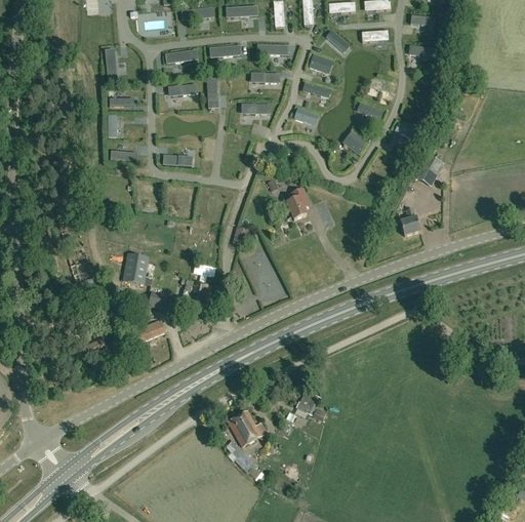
[(283,14),(282,0),(273,0),(274,15),(283,14)]
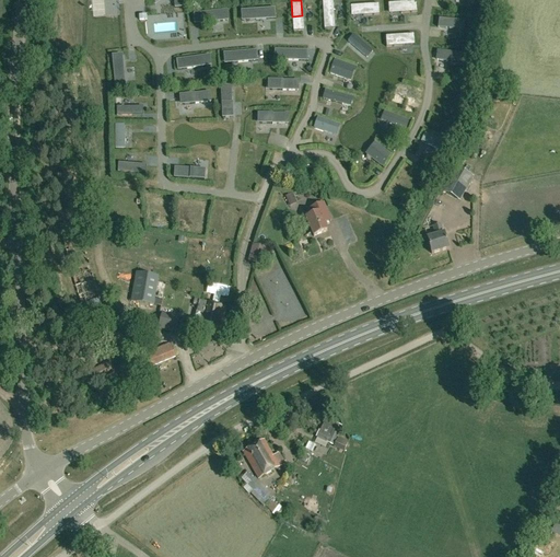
[(323,0),(324,13),(334,13),(333,0),(323,0)]
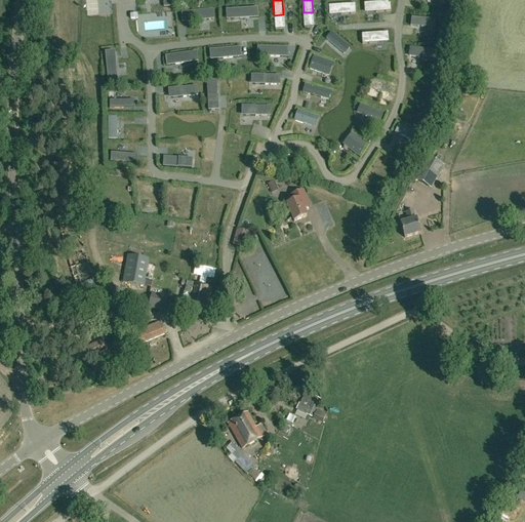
[(376,9),(376,10),(391,8),(390,0),(375,0),(375,1),(376,9)]
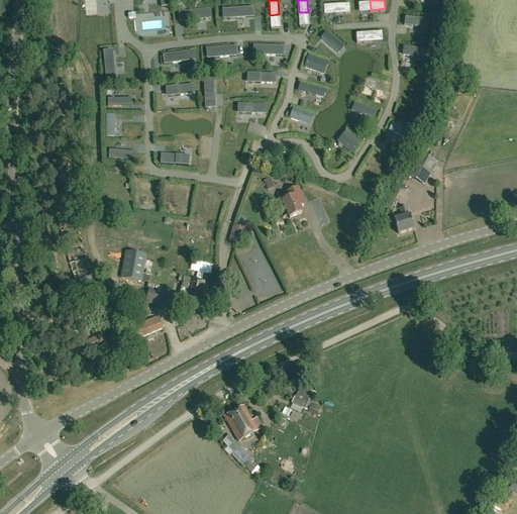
[(349,11),(349,2),(334,3),(335,3),(335,11),(335,12),(349,11)]
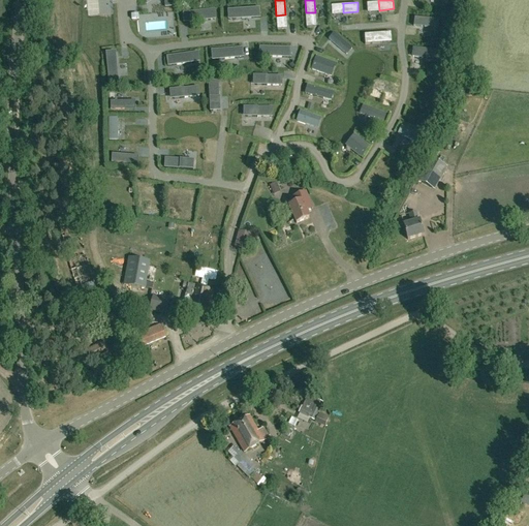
[(231,9),(232,20),(260,17),(259,6),(231,9)]
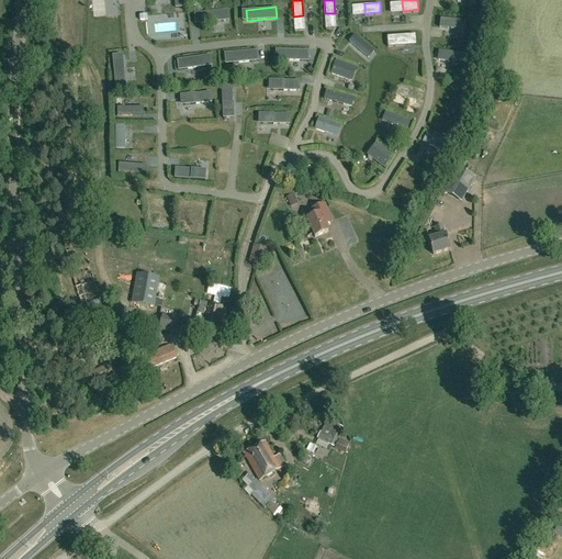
[(193,13),(194,23),(223,21),(223,10),(193,13)]
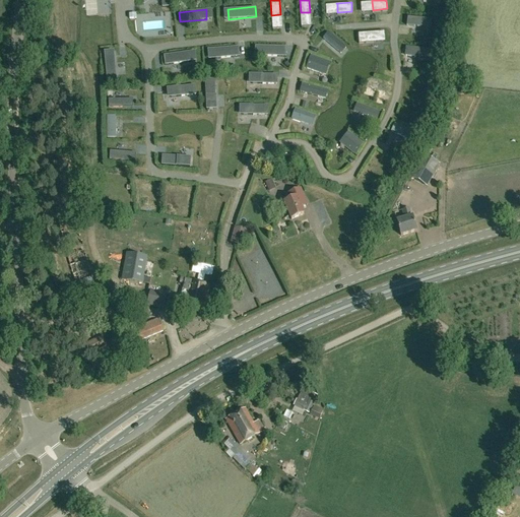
[(98,41),(96,14),(88,15),(89,42),(98,41)]
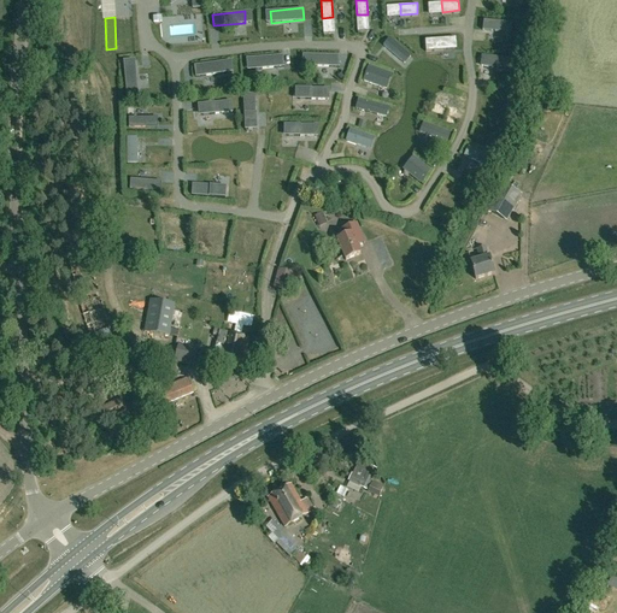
[(483,17),(482,27),(511,30),(512,21),(483,17)]
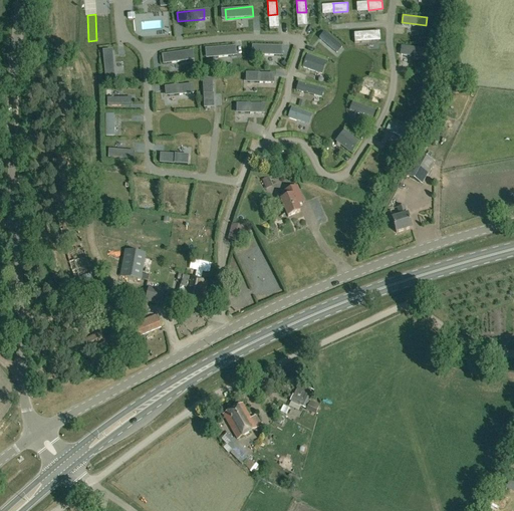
[(324,28),(319,34),(333,47),(339,41),(324,28)]
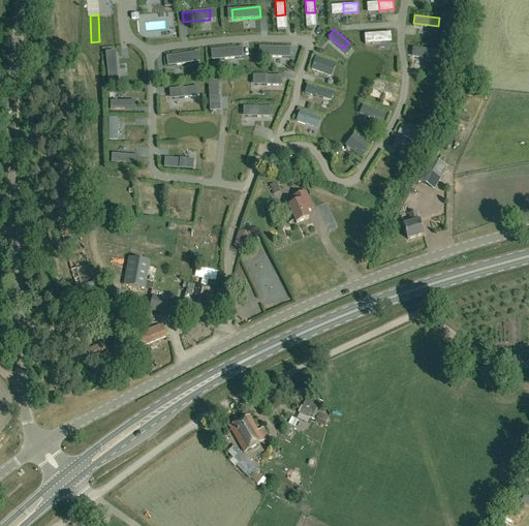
[(365,41),(379,40),(379,32),(379,31),(364,32),(365,41)]
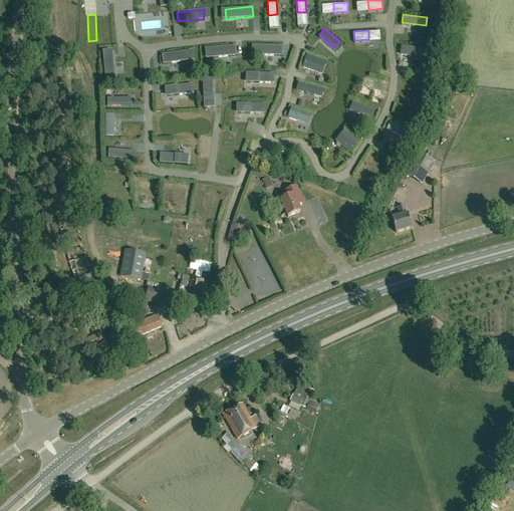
[(209,45),(210,55),(236,53),(235,43),(209,45)]
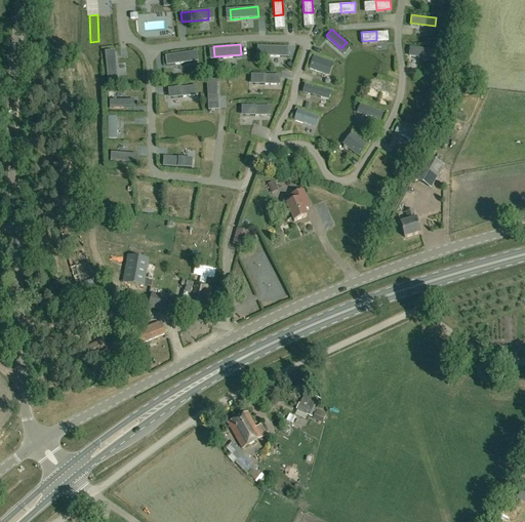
[(261,44),(261,53),(288,54),(288,44),(261,44)]
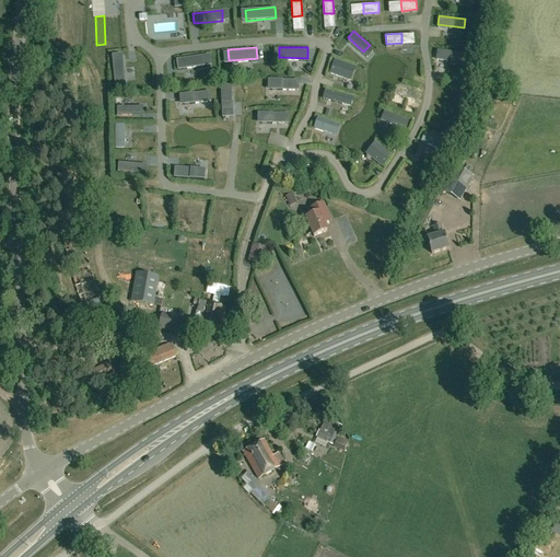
[(464,60),(465,51),(445,49),(438,48),(436,57),(445,58),(464,60)]
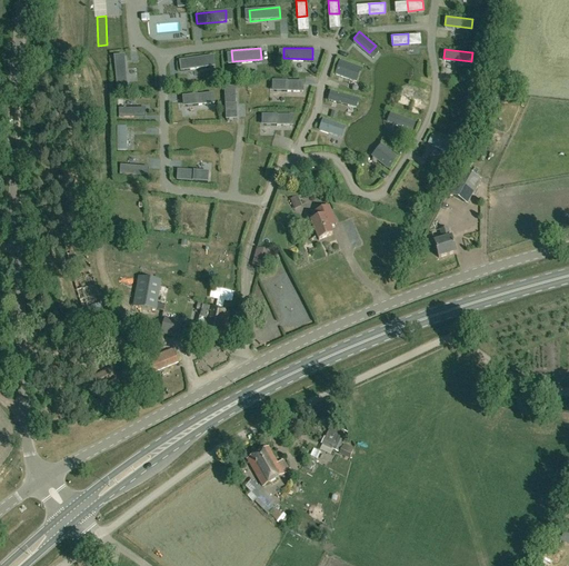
[(180,68),(209,65),(208,53),(179,57),(180,68)]
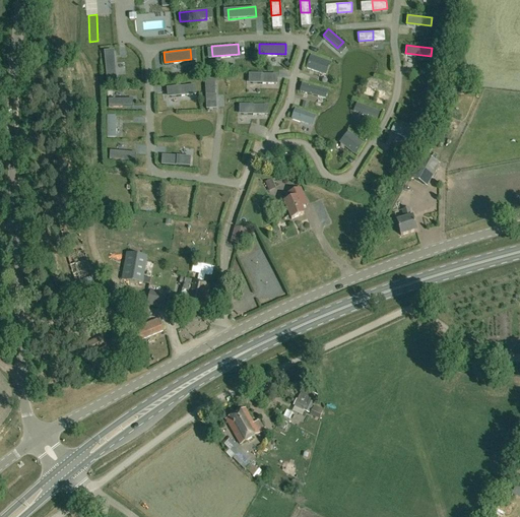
[(329,59),(311,52),(307,65),(325,72),(329,59)]
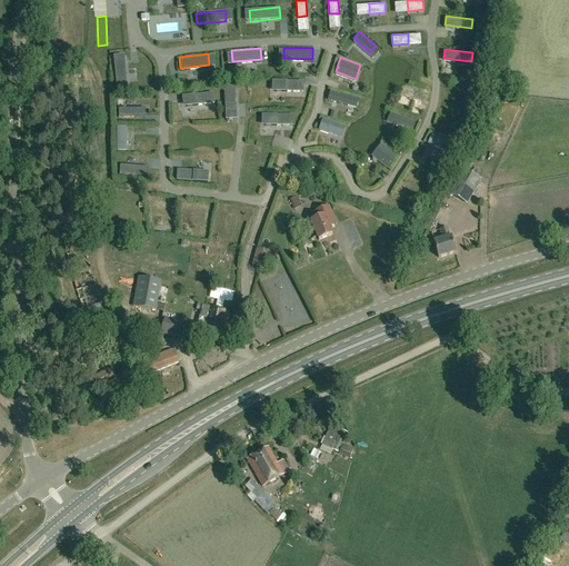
[(125,58),(113,59),(116,88),(127,87),(125,58)]
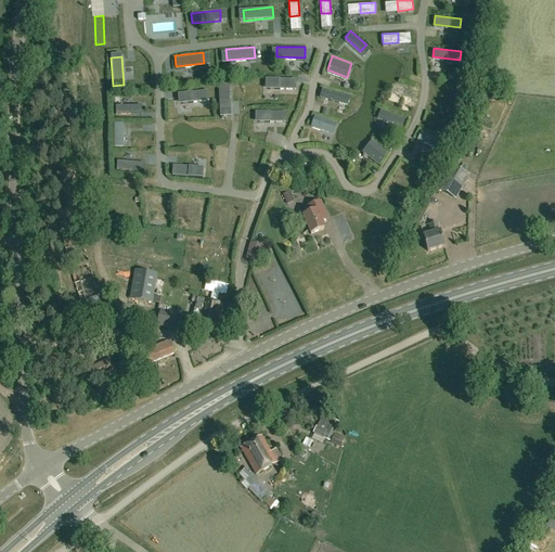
[(268,75),(268,87),(295,87),(295,75),(268,75)]
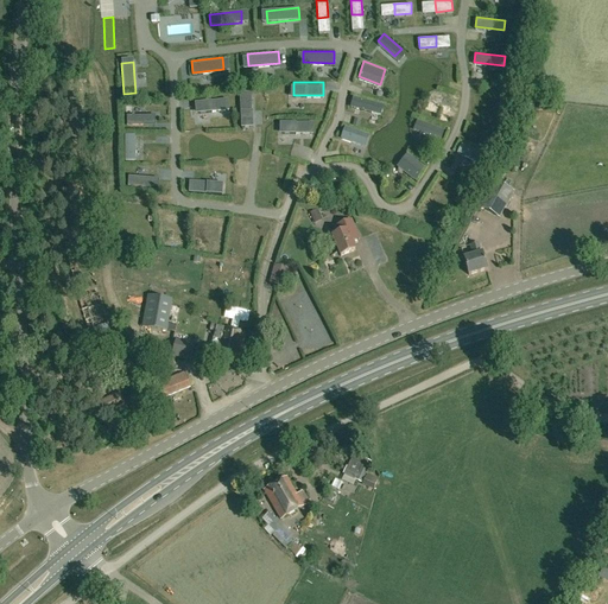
[(473,96),(495,100),(498,90),(474,87),(473,96)]
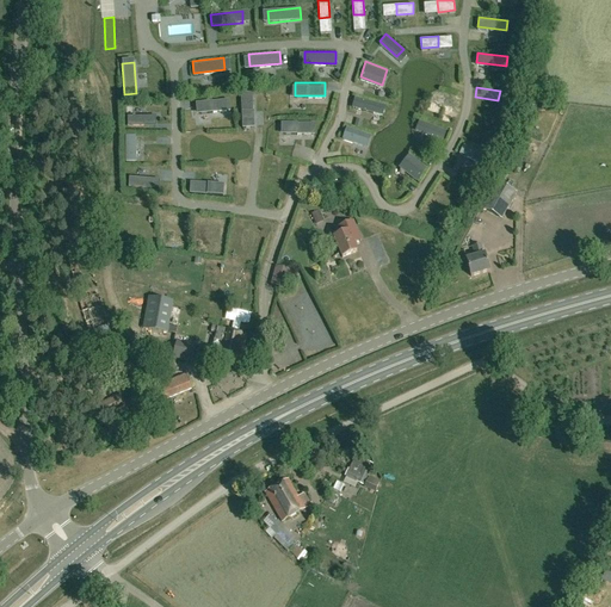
[(433,88),(431,98),(455,104),(457,94),(433,88)]
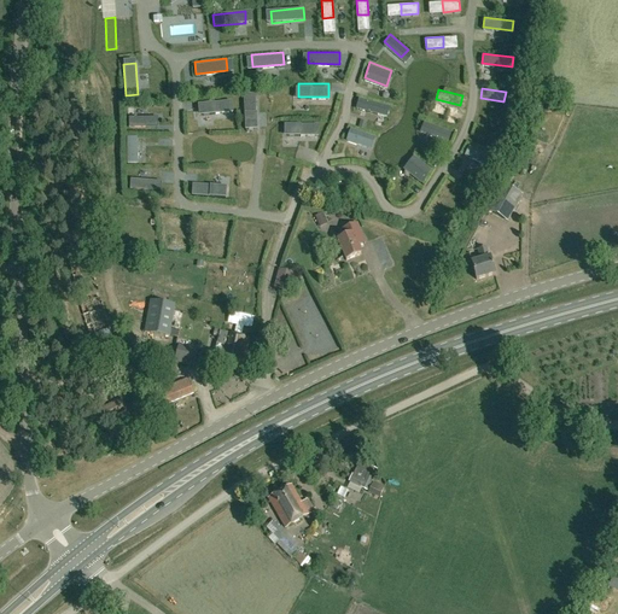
[(244,121),(256,120),(255,91),(242,91),(244,121)]
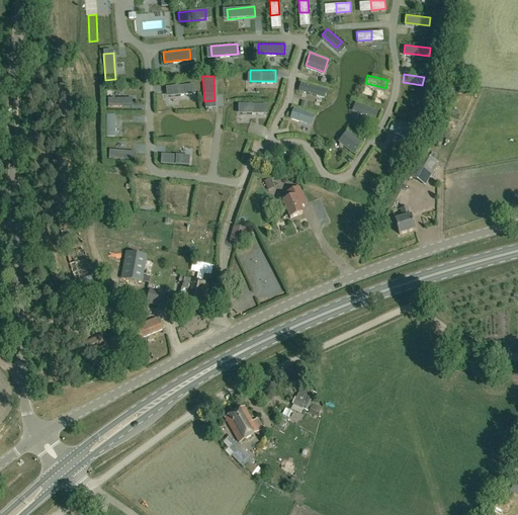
[(298,88),(324,95),(326,86),(300,79),(298,88)]
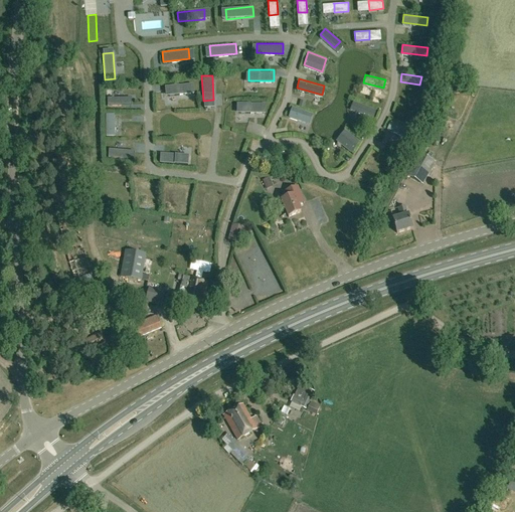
[(167,82),(168,94),(193,91),(192,79),(167,82)]
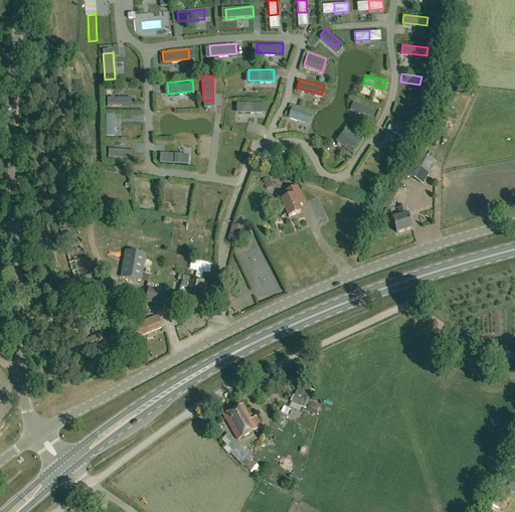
[(404,87),(402,94),(406,95),(405,101),(418,104),(421,91),(404,87)]
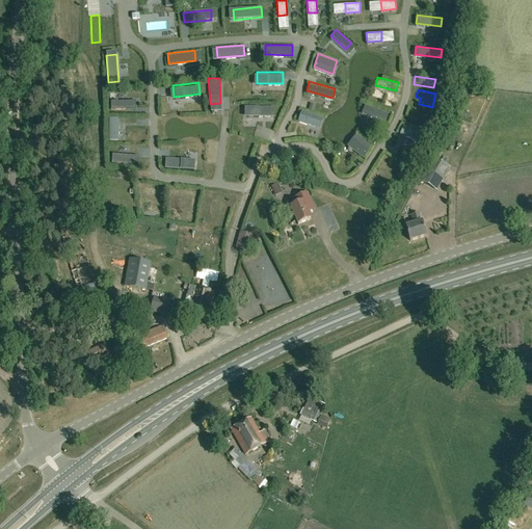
[(402,101),(403,96),(391,93),(390,98),(402,101)]
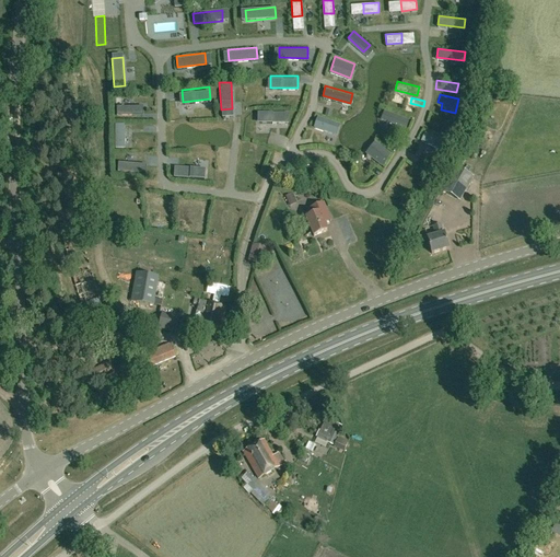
[(131,104),(118,104),(118,113),(140,113),(140,104),(131,104)]
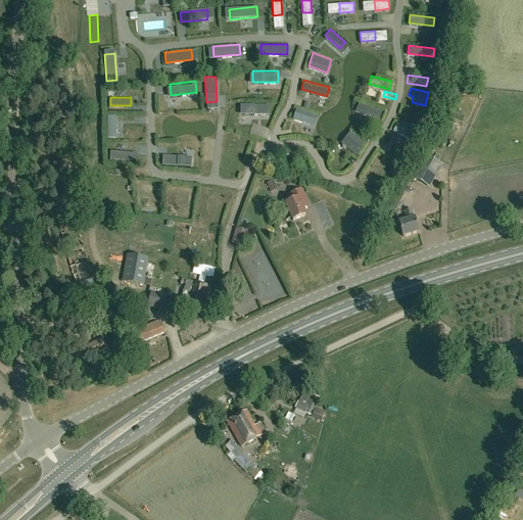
[(378,117),(381,108),(360,100),(357,109),(378,117)]
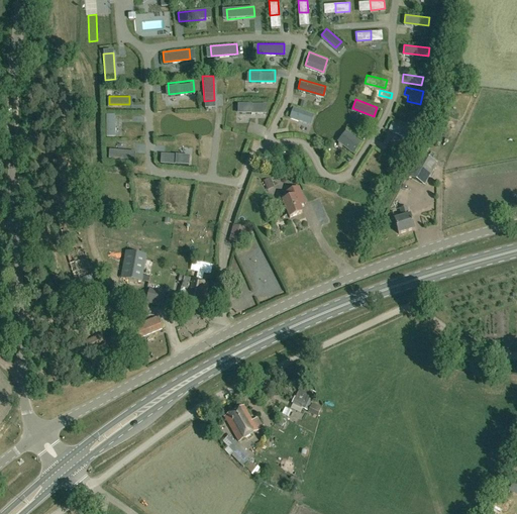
[(240,101),(240,111),(266,111),(266,100),(240,101)]
